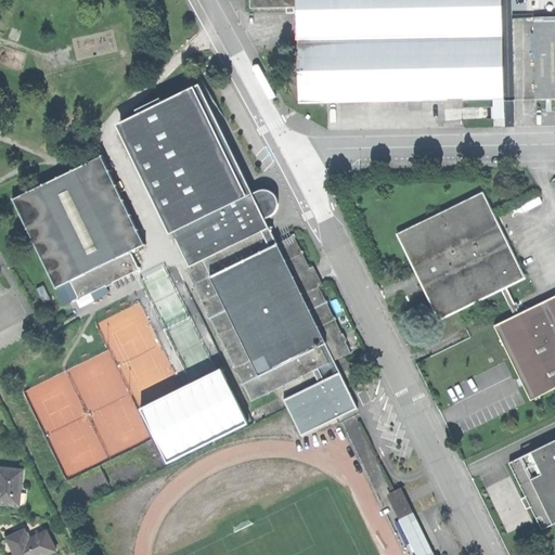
[(252,0),(252,10),(298,9),(297,0),(252,0)]
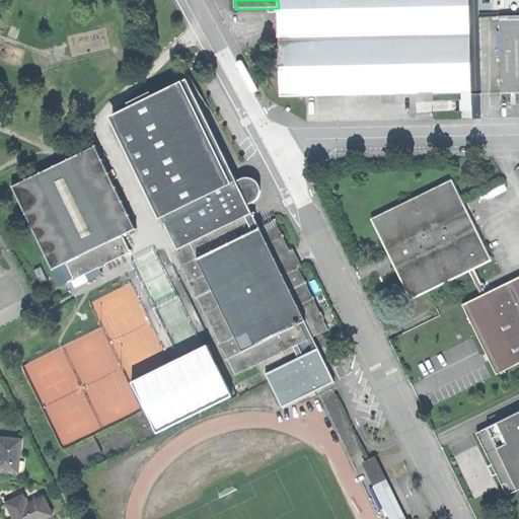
[(467,0),(278,0),(279,8),(280,49),(280,95),(469,92),(467,0)]
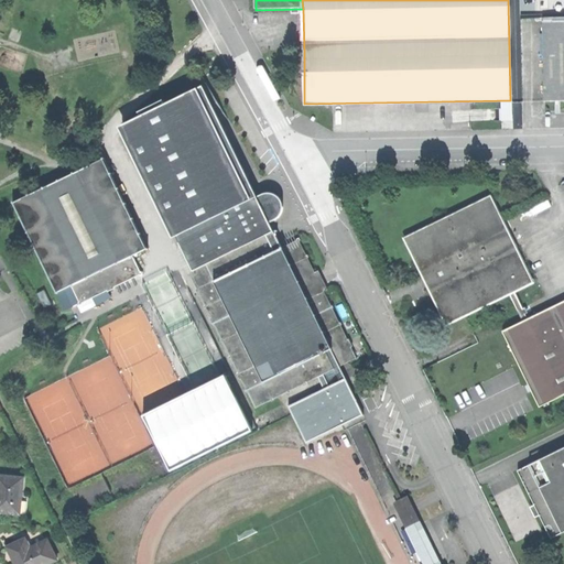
[(563,17),(542,18),(544,101),(563,100),(563,17)]
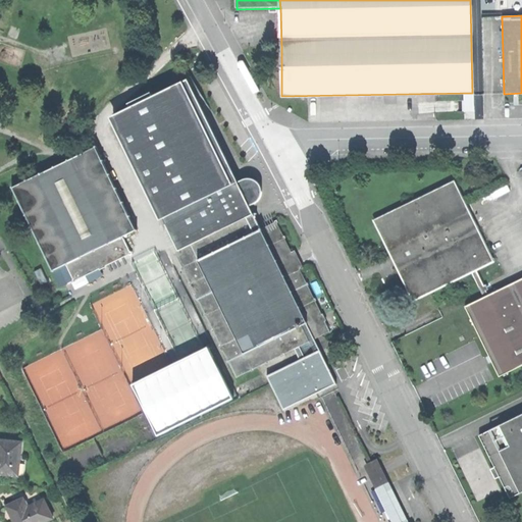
[(181,250),(177,252),(240,376),(333,330),(279,221),(264,228),(253,206),(263,202),(266,195),(264,188),(260,181),(253,178),(242,184),(191,81),(156,98),(154,93),(129,105),(132,109),(116,117),(181,250)]
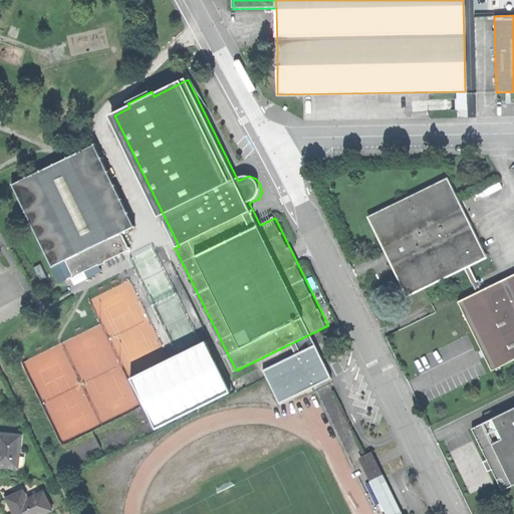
[(132,245),(123,230),(136,224),(94,141),(12,183),(53,264),(66,257),(74,274),(132,245)]
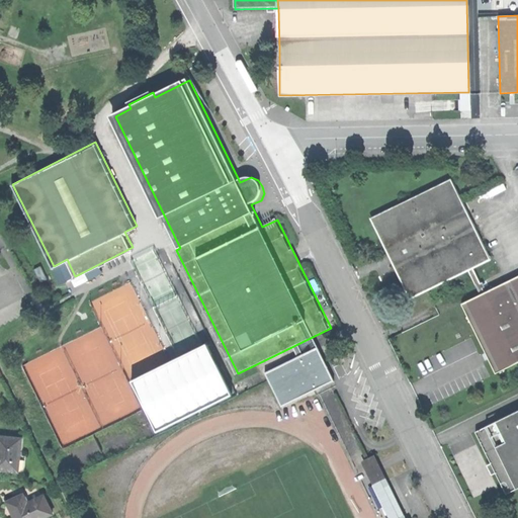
[(447,182),(373,219),(395,262),(410,291),(463,265),(470,261),(484,255),(447,182)]
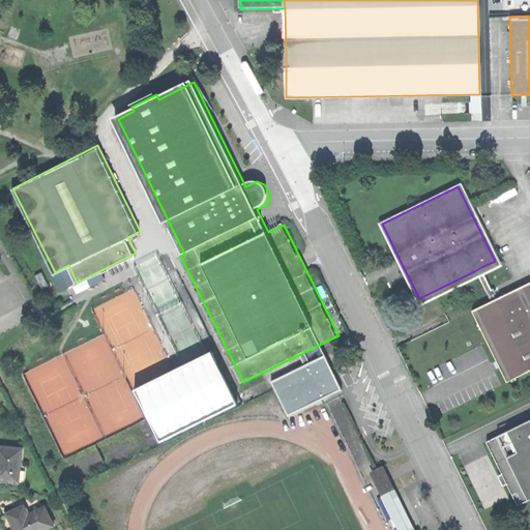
[(489,300),(471,310),(503,377),(529,362),(529,280),(496,297),(481,267),(474,271),(489,300)]
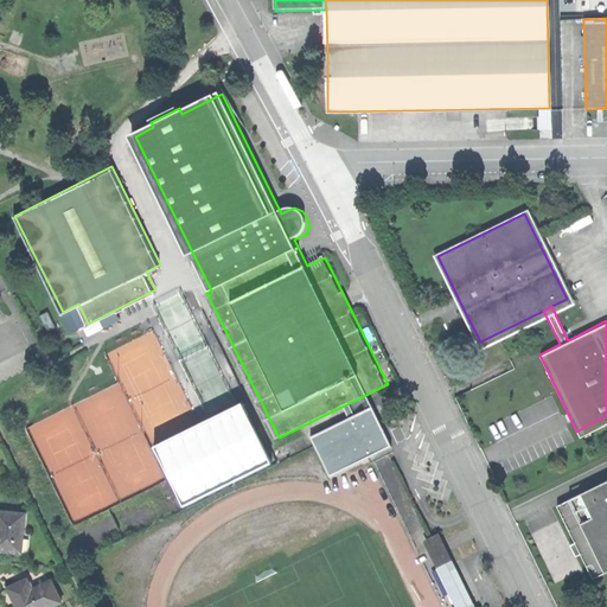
[(78,330),(87,326),(78,307),(71,311),(78,330)]
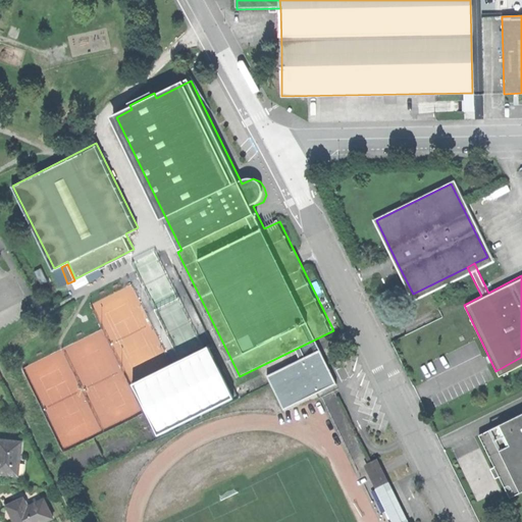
[(34,269),(41,282),(48,279),(41,266),(34,269)]
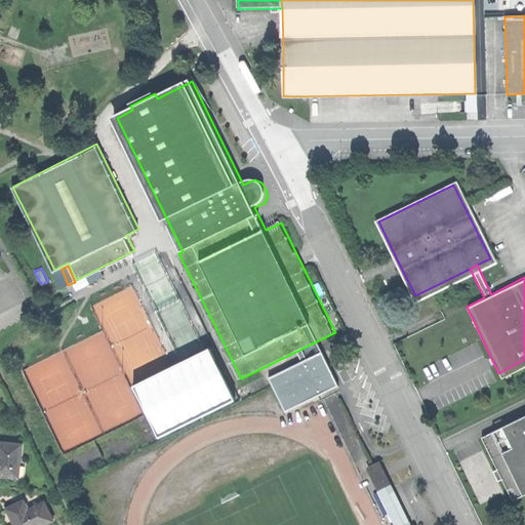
[(133,385),(158,437),(237,402),(212,349),(133,385)]
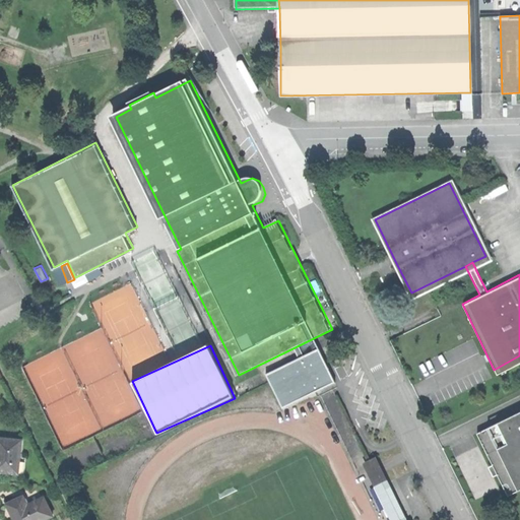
[(320,348),(268,375),(284,408),(337,383),(320,348)]
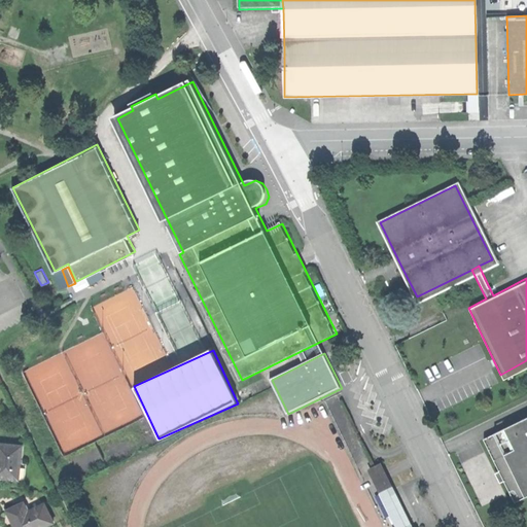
[(526,416),(482,440),(497,470),(513,502),(526,495),(526,416)]
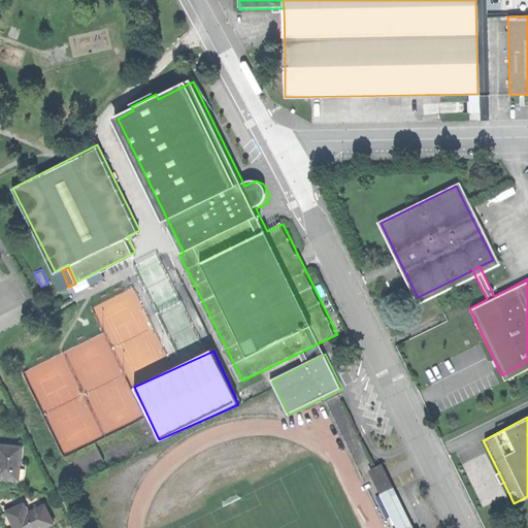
[(25,446),(0,443),(0,479),(19,481),(20,463),(24,463),(25,446)]
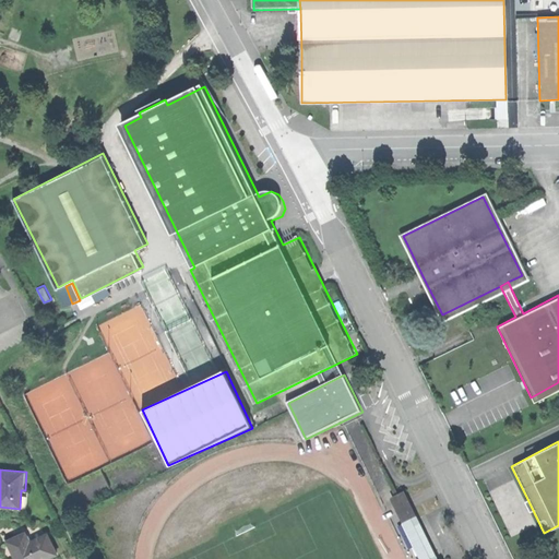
[(393,492),(405,519),(415,514),(403,488),(393,492)]
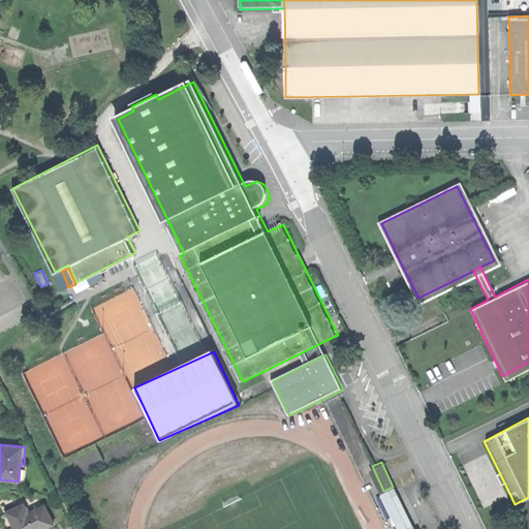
[(402,528),(410,524),(393,487),(383,491),(380,492),(395,523),(399,521),(402,528)]
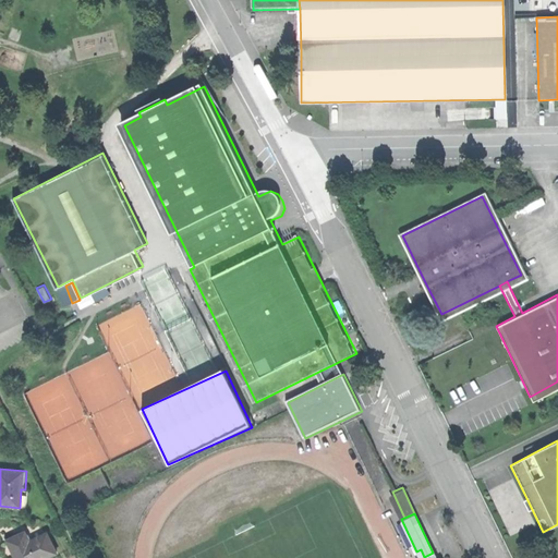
[(15,557),(47,557),(56,554),(46,535),(28,544),(23,533),(7,541),(15,557)]
